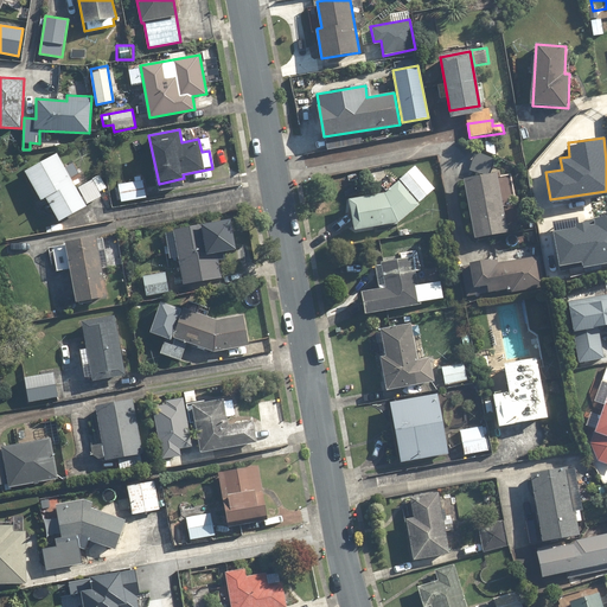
[(58,154),(25,173),(40,202),(46,198),(59,222),(102,198),(100,193),(106,190),(98,177),(77,189),(58,154)]
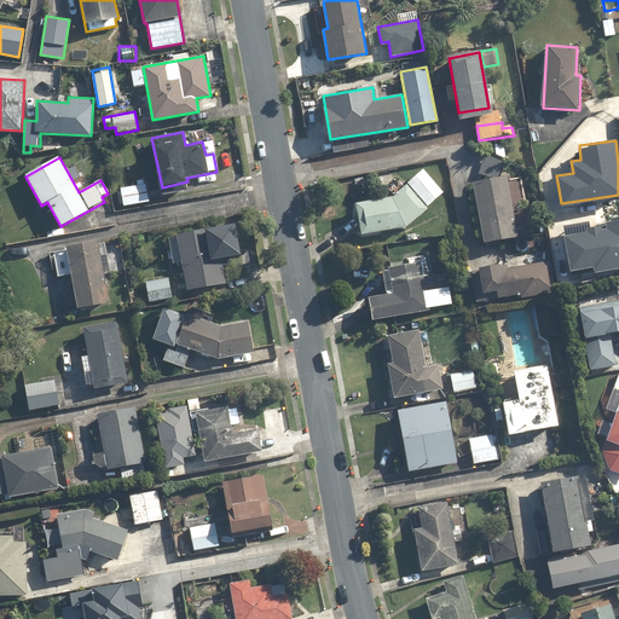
[(405,229),(429,209),(428,207),(444,192),(423,171),(393,197),(356,202),(360,236),(405,229)]
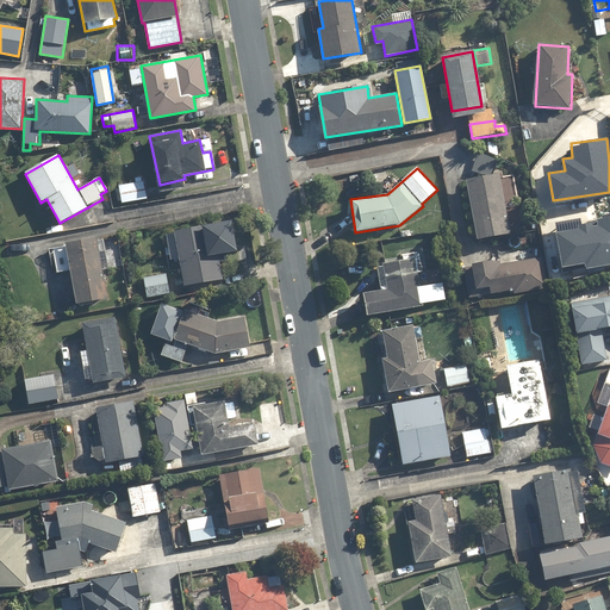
[(500,174),(466,180),(477,241),(511,235),(500,174)]
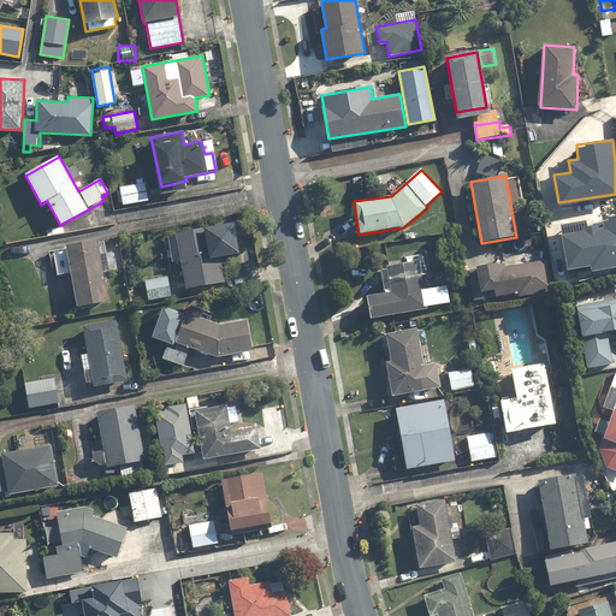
[(149,201),(146,183),(118,189),(122,207),(149,201)]
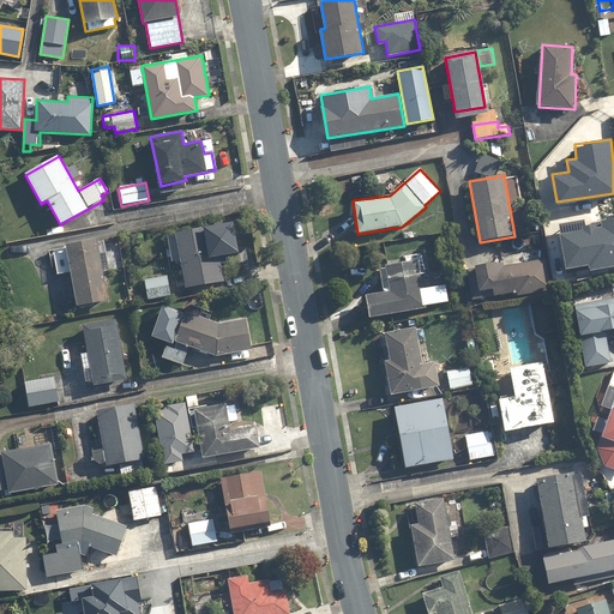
[(560,233),(566,265),(588,262),(589,268),(613,263),(613,216),(583,223),(583,229),(560,233)]
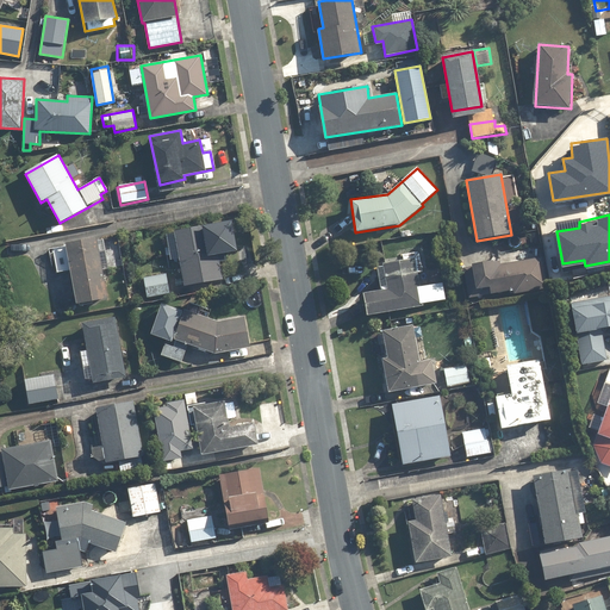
[(213,251),(207,226),(174,232),(185,287),(223,280),(217,251),(213,251)]
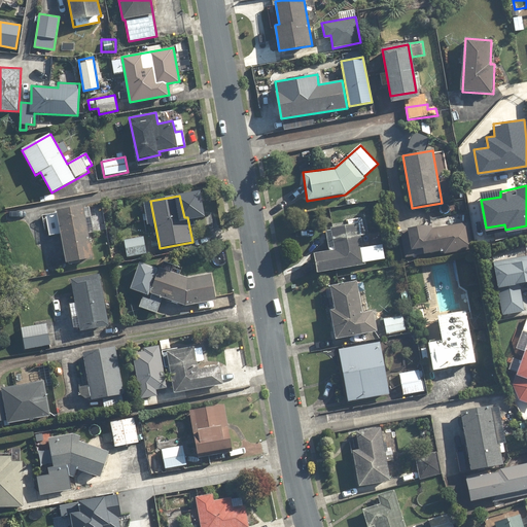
[(95,233),(89,205),(42,215),(47,237),(61,233),(68,264),(94,257),(88,234),(95,233)]
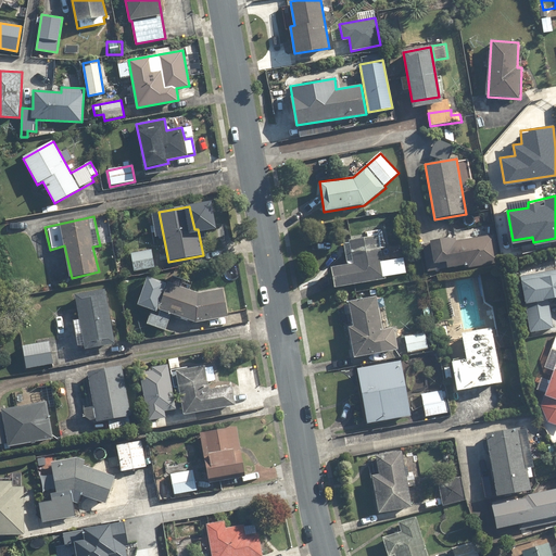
[(368,237),(350,240),(353,263),(331,266),(335,287),(387,279),(382,249),(386,248),(382,229),(367,232),(368,237)]
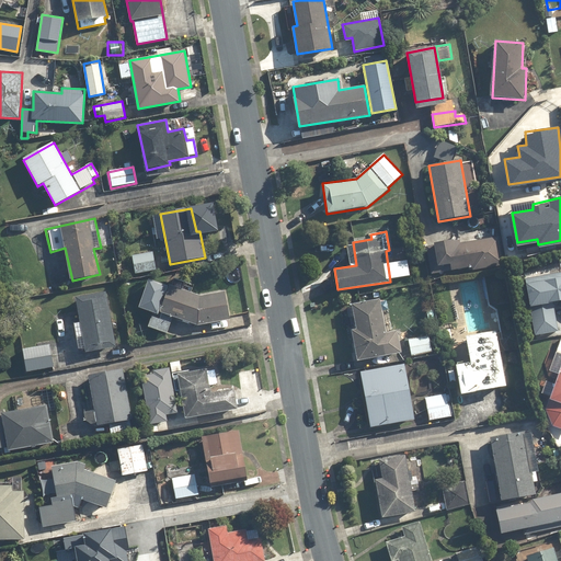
[(504,265),(500,237),(460,243),(459,240),(426,245),(432,274),(473,266),(474,271),(504,265)]
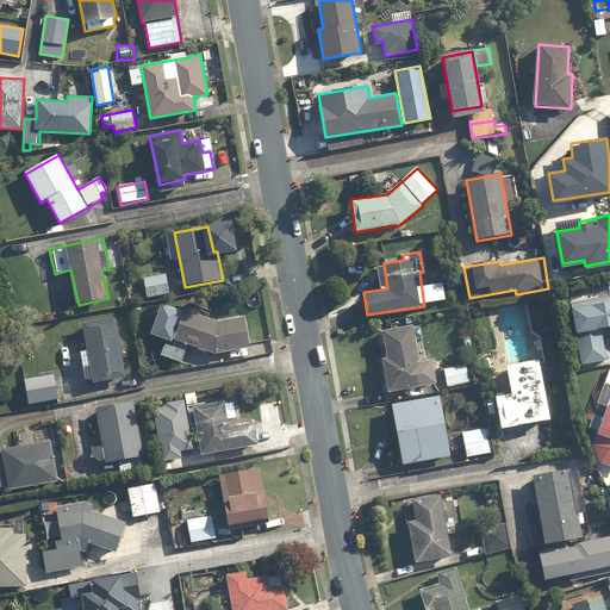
[(170,293),(166,273),(143,278),(148,298),(170,293)]
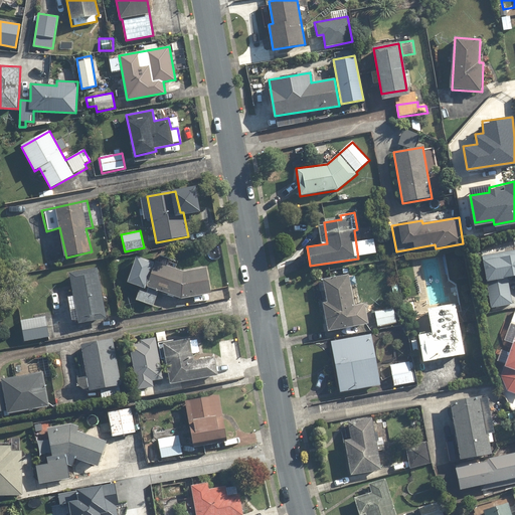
[(508,278),(514,276),(514,249),(481,255),(490,309),(512,306),(508,278)]
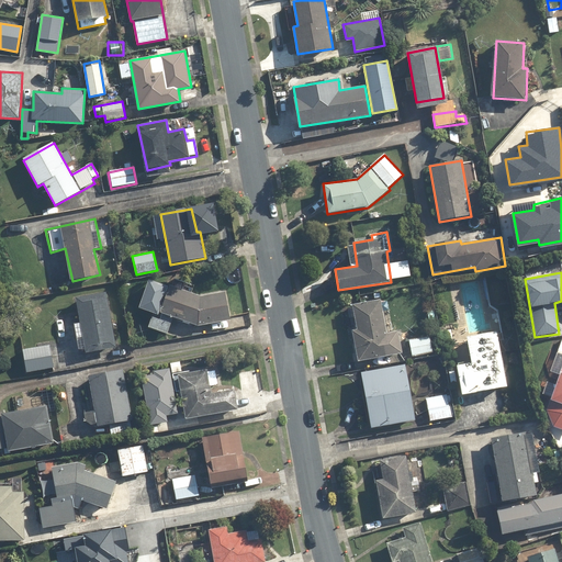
[(149,281),(139,308),(153,313),(148,327),(167,334),(172,316),(199,325),(231,321),(226,291),(201,295),(170,285),(169,287),(149,281)]
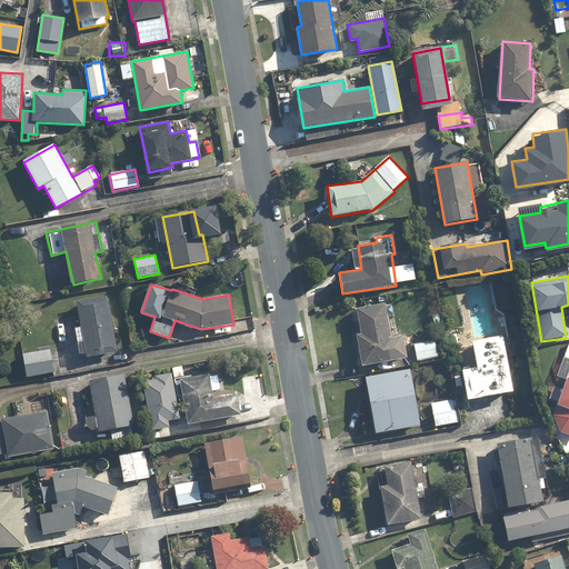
[(119,351),(107,297),(76,303),(88,358),(119,351)]
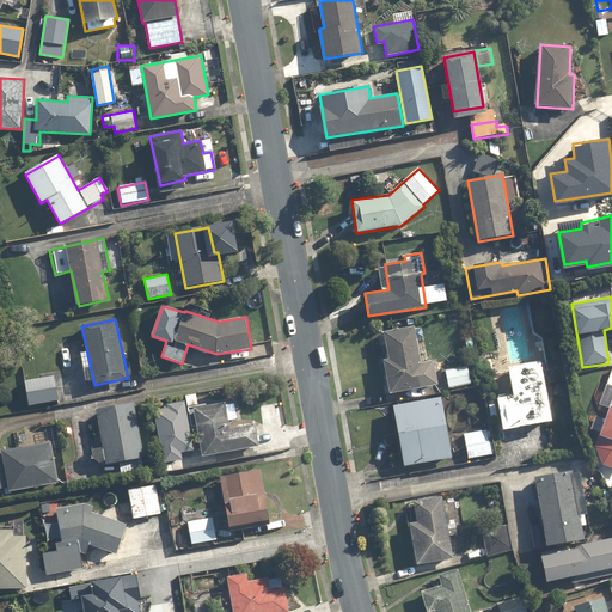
[(416,330),(381,335),(390,393),(439,386),(435,360),(421,362),(416,330)]
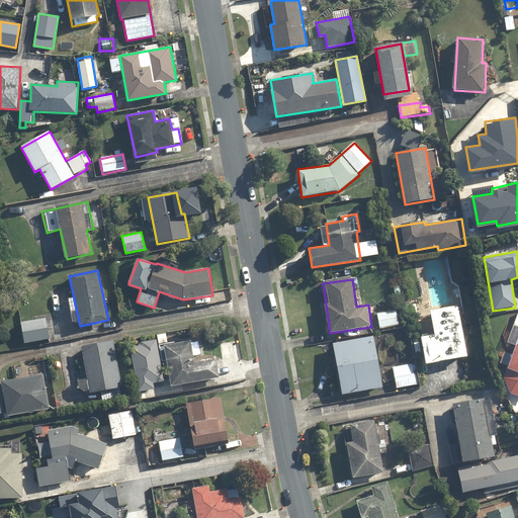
[(417,303),(407,305),(410,326),(421,324),(417,303)]
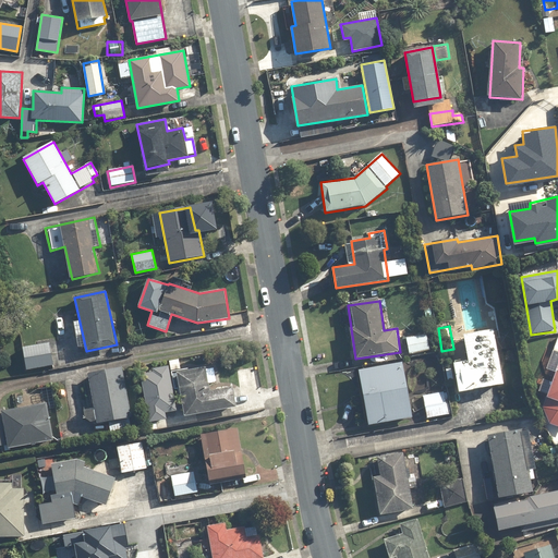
[(504,385),(494,329),(463,334),(469,360),(453,363),(459,392),(504,385)]
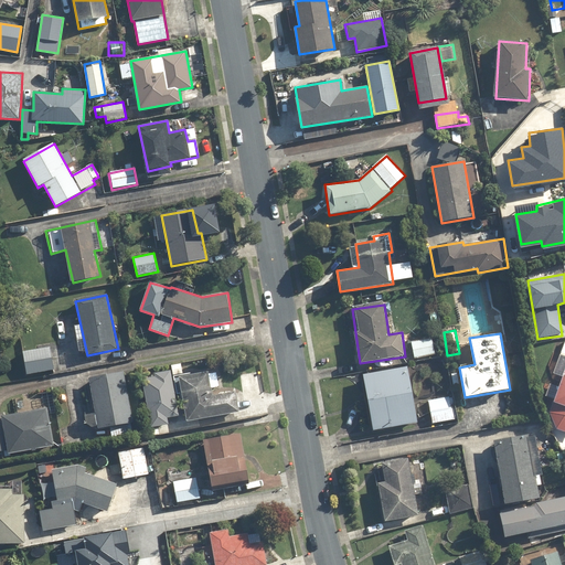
[(432,339),(409,343),(413,359),(435,354),(432,339)]
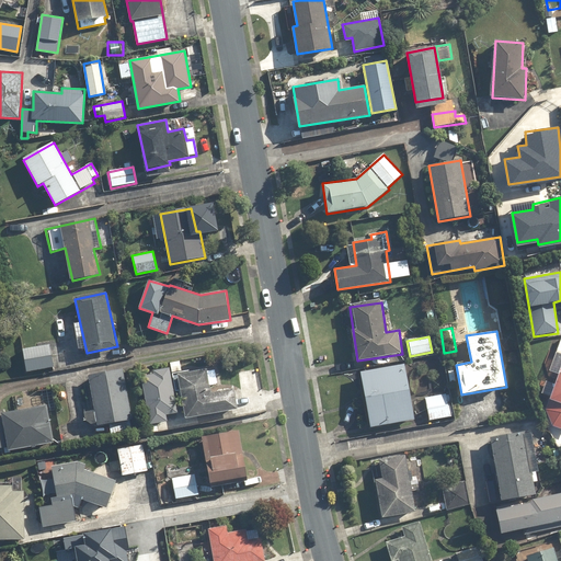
[(560,353),(560,367),(546,410),(552,425),(560,428),(560,339),(557,352),(560,353)]
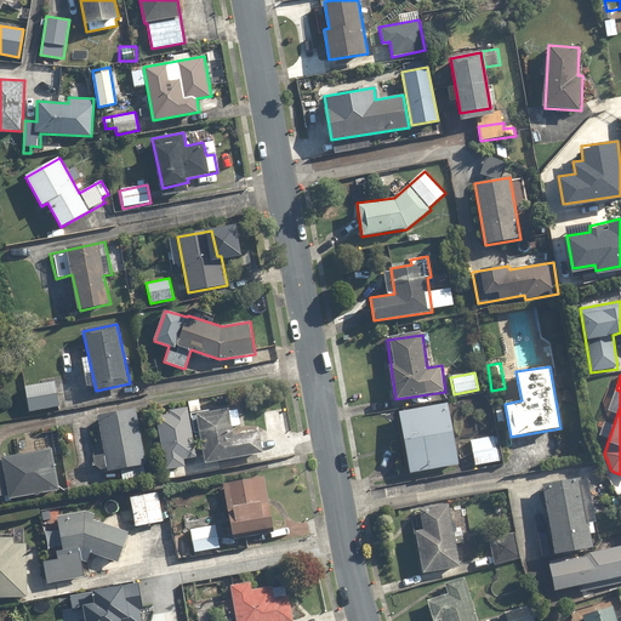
[(62,406),(55,380),(23,387),(29,414),(62,406)]
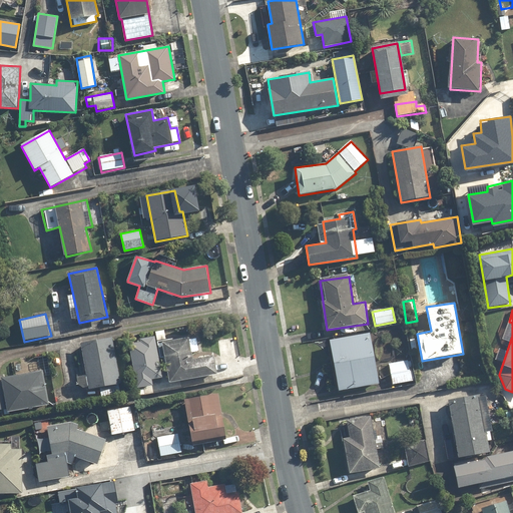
[(370,333),(330,340),(340,391),(380,383),(370,333)]
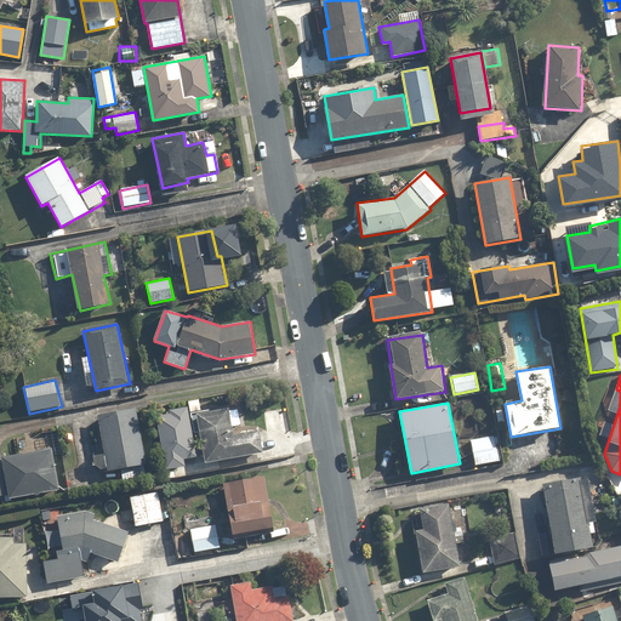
[(97,415),(106,454),(93,456),(96,471),(108,467),(109,471),(147,463),(135,406),(97,415)]
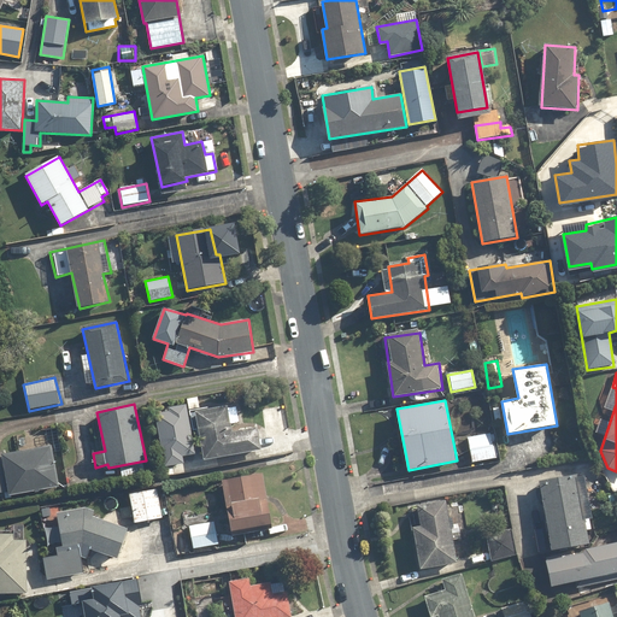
[(158,427),(166,468),(183,464),(182,456),(195,453),(186,404),(166,409),(170,424),(158,427)]
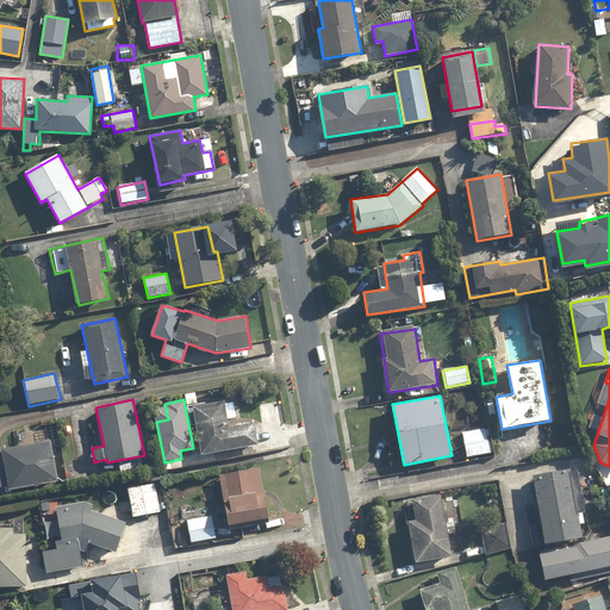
[(225,404),(225,402),(193,408),(201,455),(259,446),(254,422),(230,427),(229,419),(236,418),(234,403),(225,404)]
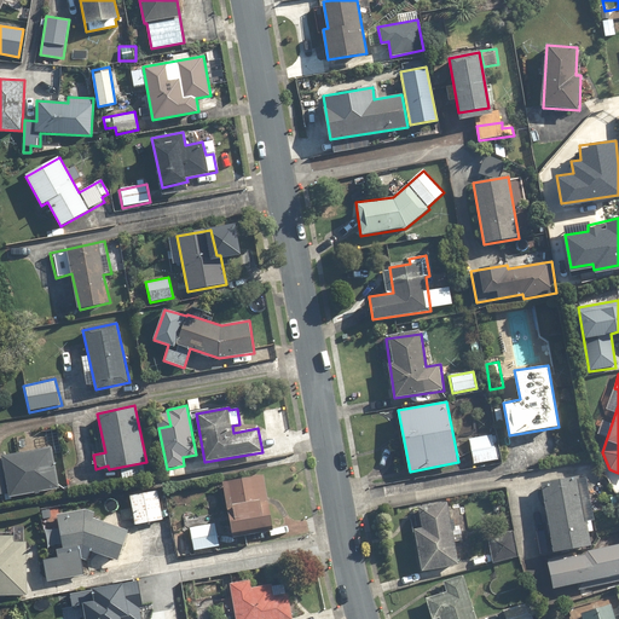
[(492,435),(469,439),(473,463),(496,460),(492,435)]
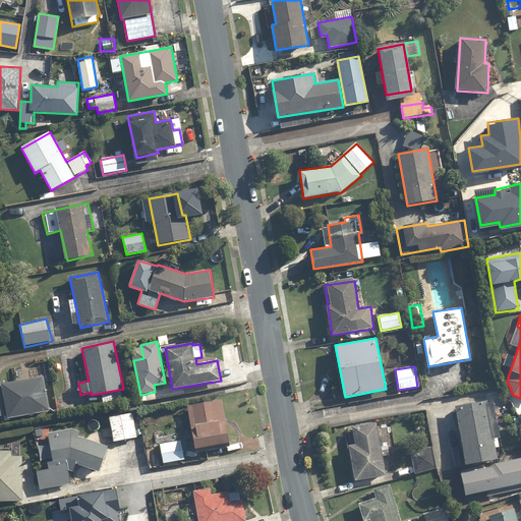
[(1,383),(2,393),(0,393),(0,414),(6,414),(7,419),(50,411),(43,374),(1,383)]
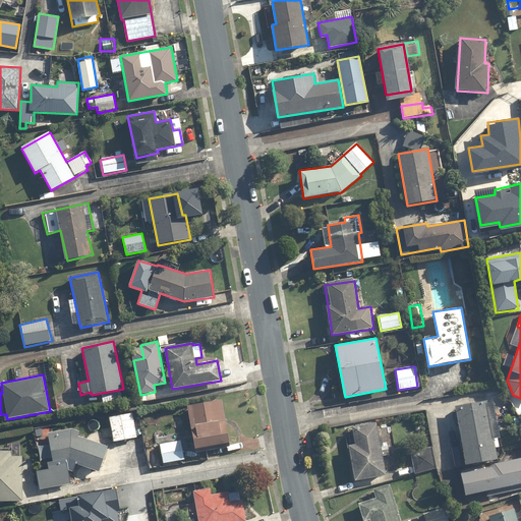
[(223,399),(187,405),(195,449),(230,443),(223,399)]
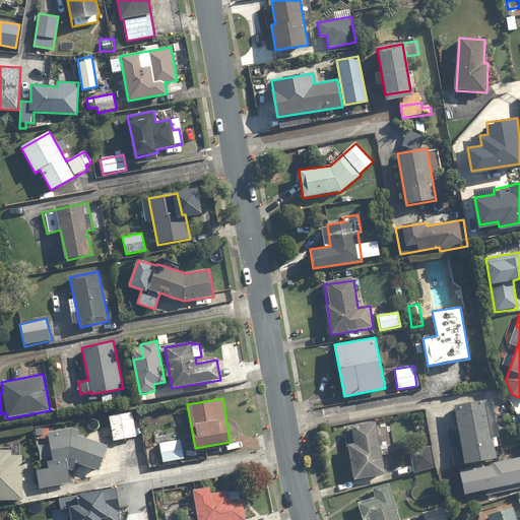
[(497,459),(495,446),(499,446),(497,438),(499,437),(494,406),(488,407),(486,399),(455,404),(465,464),(497,459)]
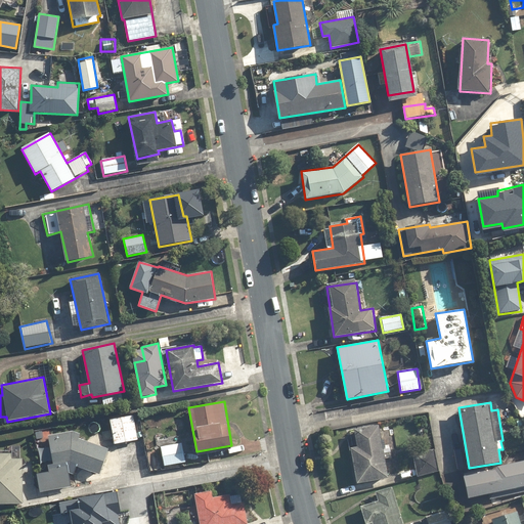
[(132,416),(110,420),(115,444),(137,439),(132,416)]
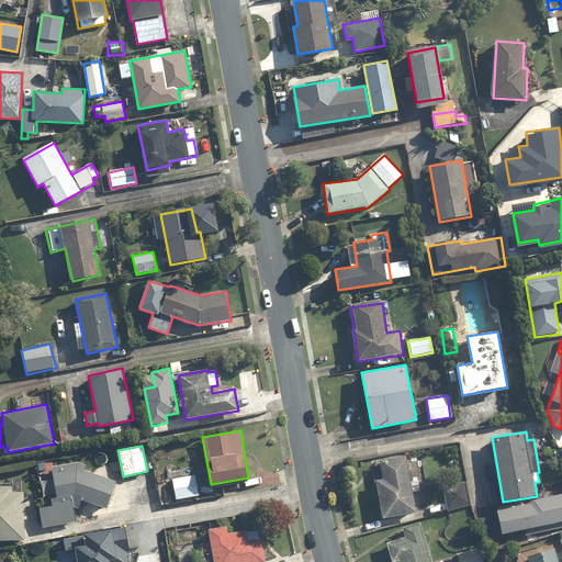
[(379,461),(382,480),(375,481),(382,519),(417,513),(411,475),(407,456),(379,461)]
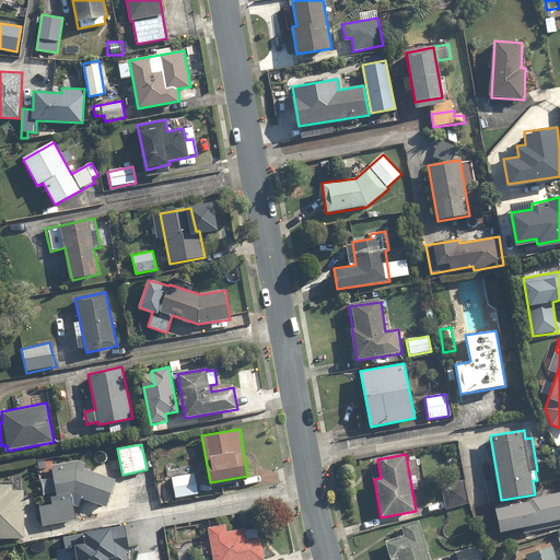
[(116,479),(84,468),(83,459),(51,465),(57,493),(50,494),(51,502),(41,503),(44,525),(77,520),(73,496),(74,496),(106,508),(116,479)]
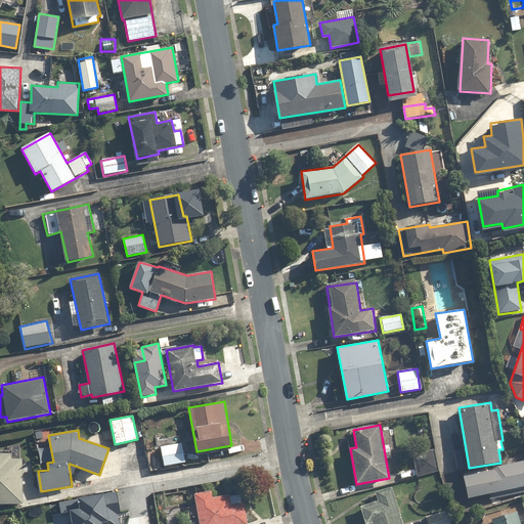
[(183,445),(161,448),(163,466),(185,463),(183,445)]
